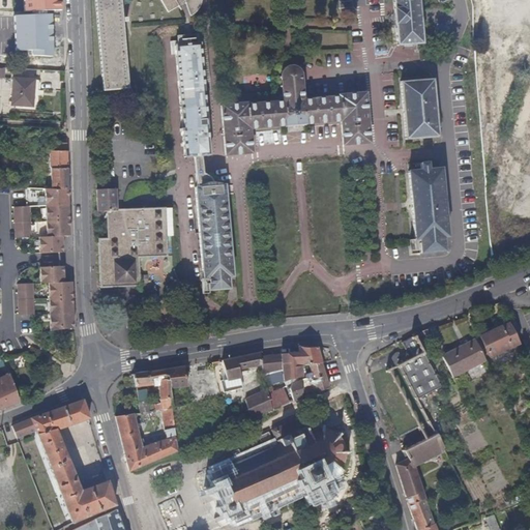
[(93,0),(100,94),(130,92),(123,0),(93,0)]
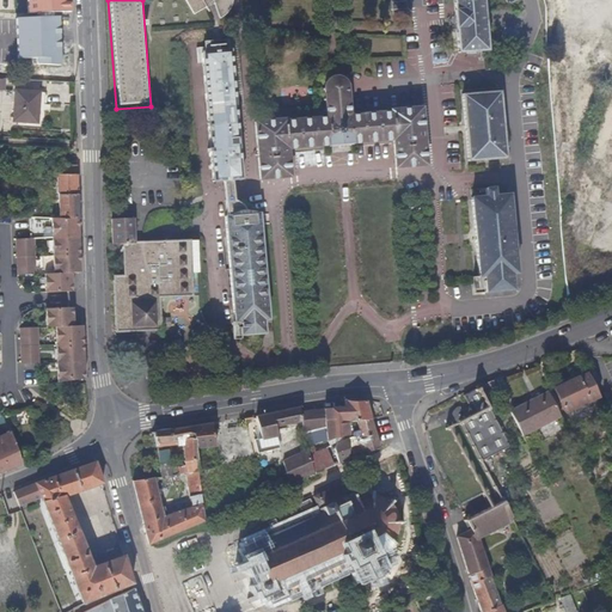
[(183,0),(193,17),(213,5),(218,20),(221,19),(227,14),(232,6),(231,0),(183,0)]
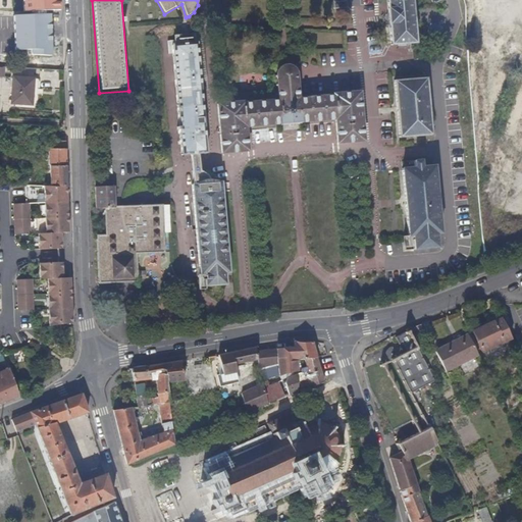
[(416,46),(412,0),(386,0),(388,13),(390,47),(416,46)]
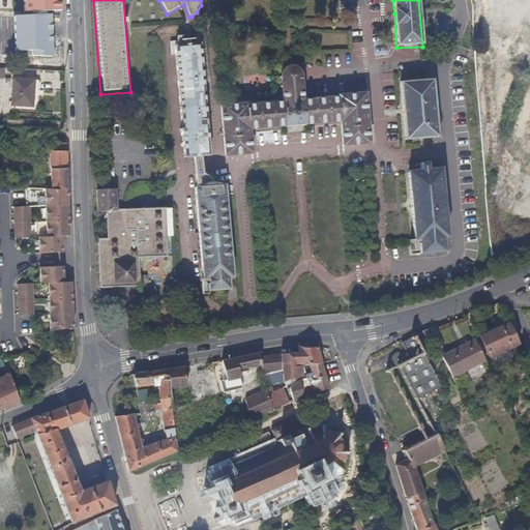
[(185,40),(175,41),(183,143),(184,160),(190,159),(202,158),(212,158),(210,134),(209,125),(206,91),(202,45),(185,45),(185,40)]
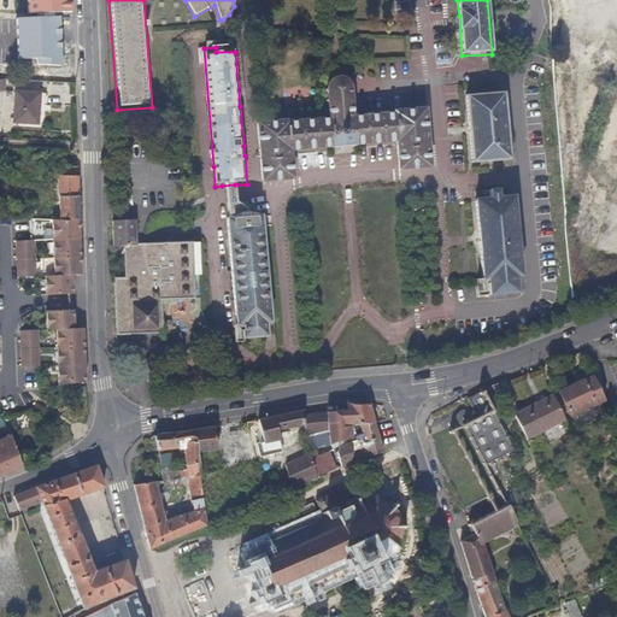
[(244,146),(245,156),(262,156),(263,184),(293,181),(291,152),(398,146),(399,171),(432,169),(425,111),(394,111),(393,116),(354,117),(350,86),(344,78),(334,78),(328,81),(327,87),(329,119),(257,124),(258,146),(244,146)]
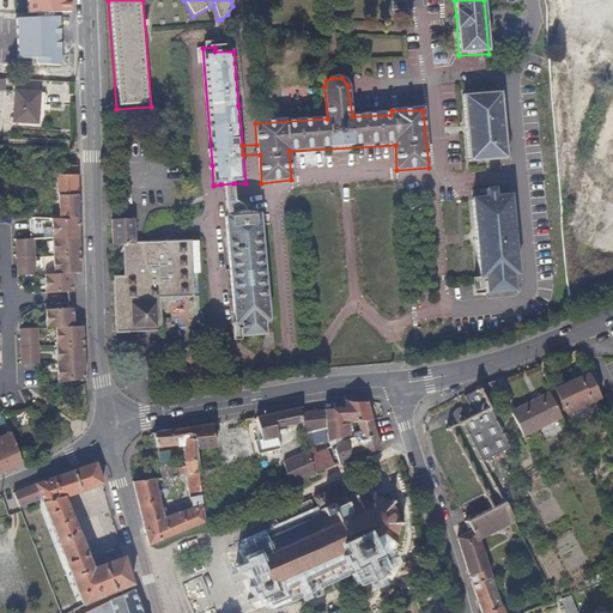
[(41,96),(16,93),(14,125),(40,126),(41,96)]
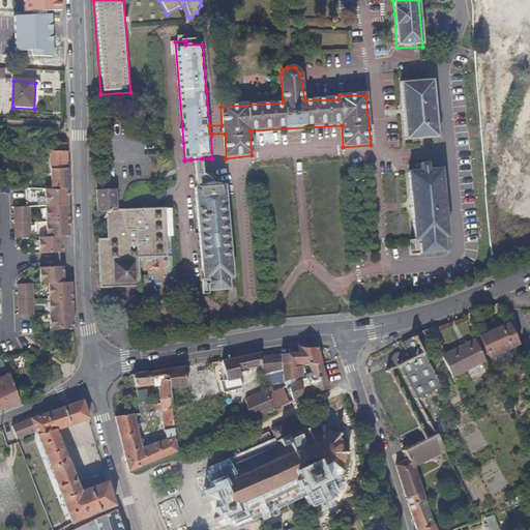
[(434,81),(399,83),(404,142),(439,139),(434,81)]
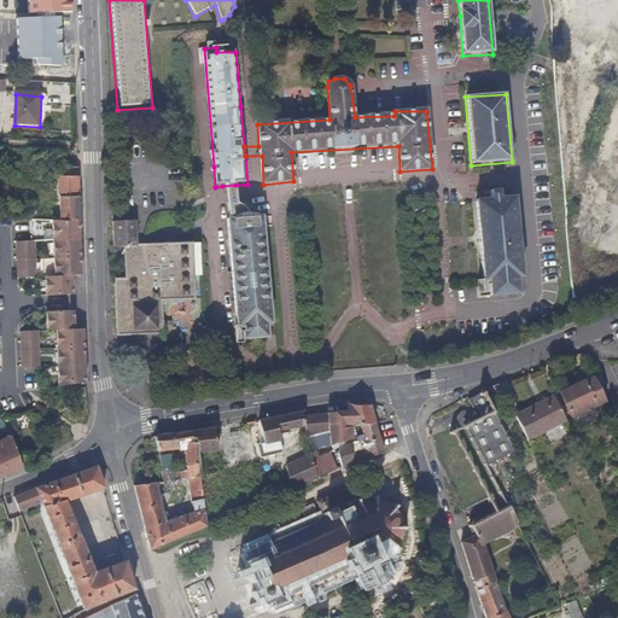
[(79,185),(79,170),(58,169),(59,198),(60,199),(60,222),(80,223),(79,185)]
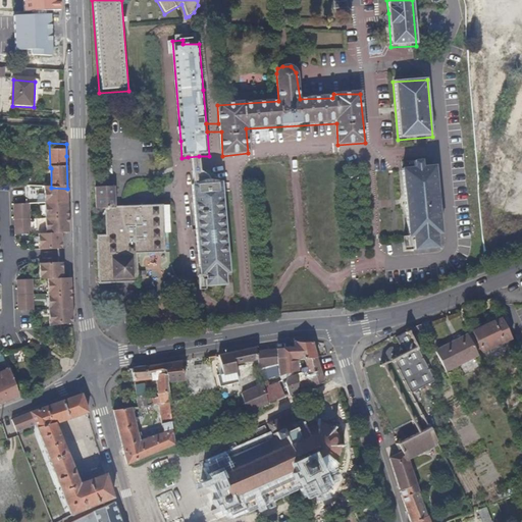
[(199,156),(188,157),(191,187),(212,185),(207,177),(201,172),(199,156)]
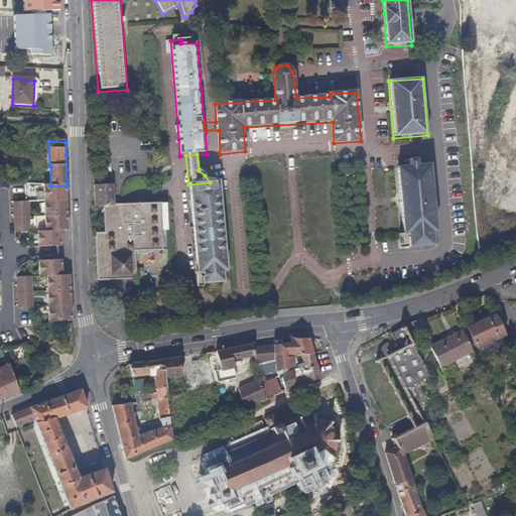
[(409,166),(397,168),(402,234),(397,235),(399,251),(433,246),(433,234),(437,232),(430,166),(418,166),(417,159),(408,160),(409,166)]
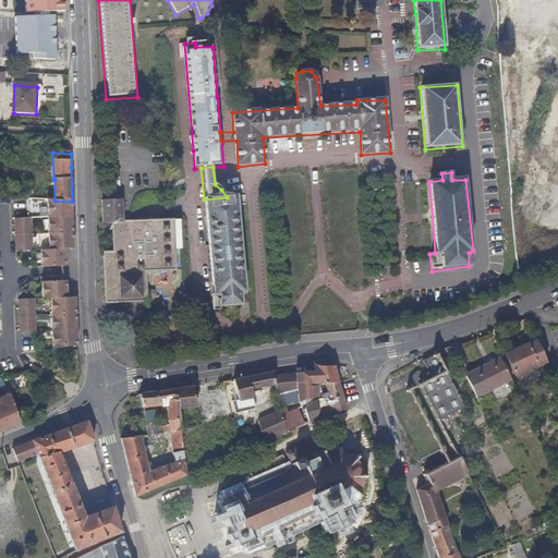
[(227,197),(204,199),(213,294),(218,294),(219,308),(239,307),(238,306),(238,293),(245,293),(241,242),(238,214),(238,196),(227,197)]
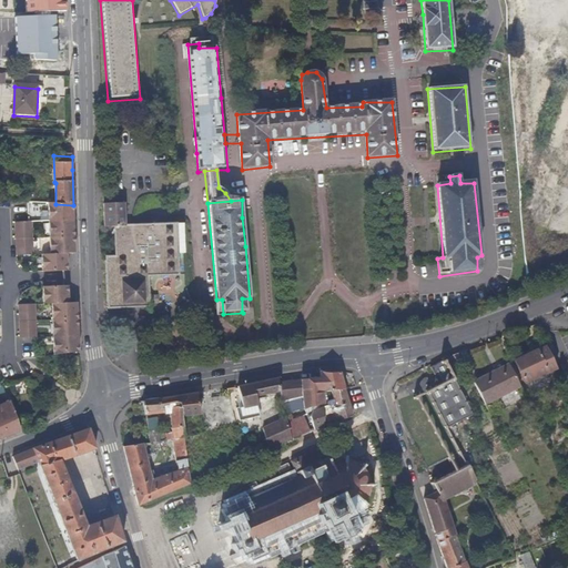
[(73,221),(73,205),(56,204),(48,204),(49,222),(73,221)]
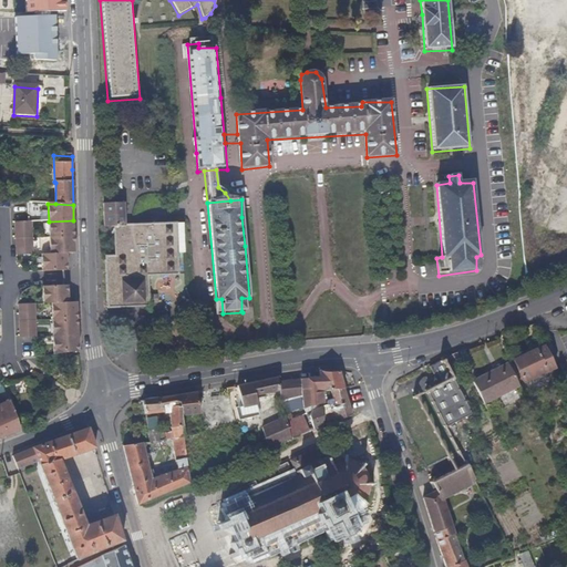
[(153,280),(178,276),(177,255),(176,224),(125,226),(123,205),(101,205),(101,207),(102,229),(114,229),(114,257),(103,257),(107,310),(150,308),(150,278),(153,277),(153,280)]
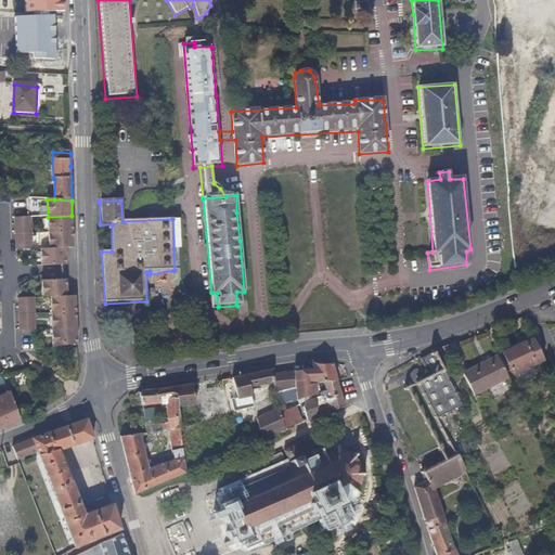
[(73,232),(72,216),(48,217),(49,233),(73,232)]
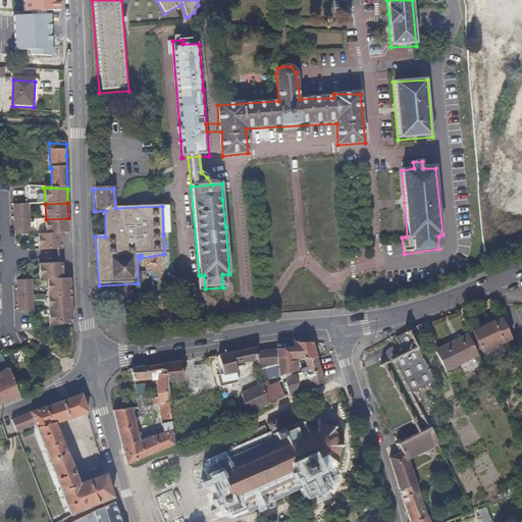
[(170,235),(169,206),(162,206),(163,235),(170,235)]
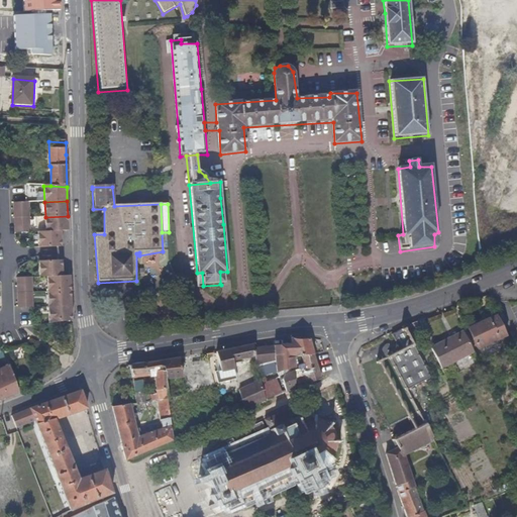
[(30,217),(29,210),(14,211),(14,218),(30,217)]
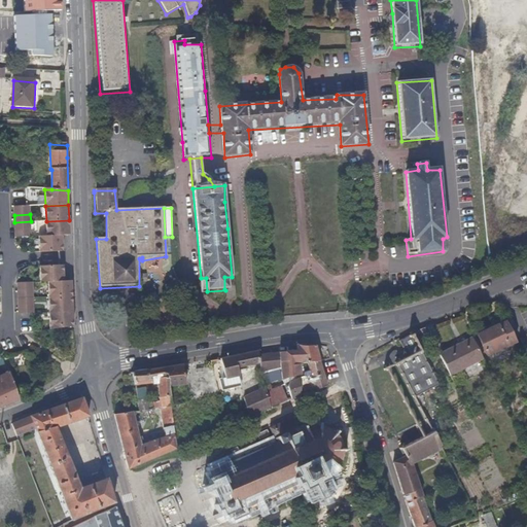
[(69,236),(69,220),(46,221),(46,237),(62,236),(69,236)]
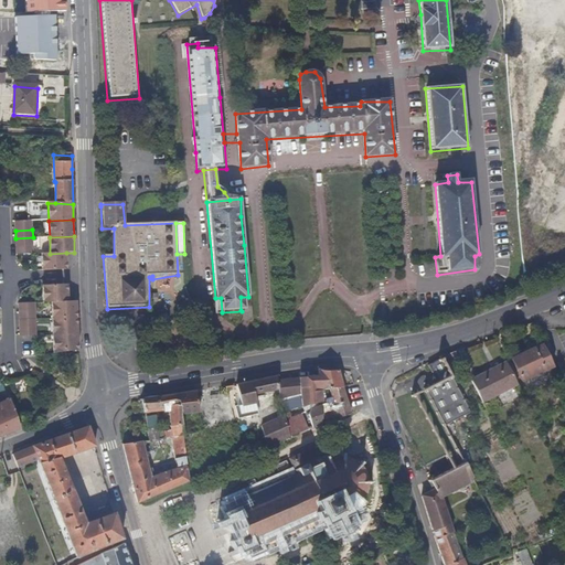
[(33,246),(33,237),(16,238),(17,247),(33,246)]
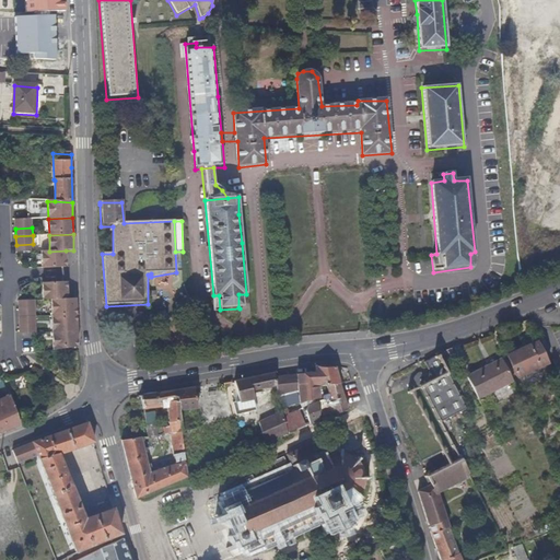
[(66,267),(66,251),(49,252),(42,252),(42,268),(66,267)]
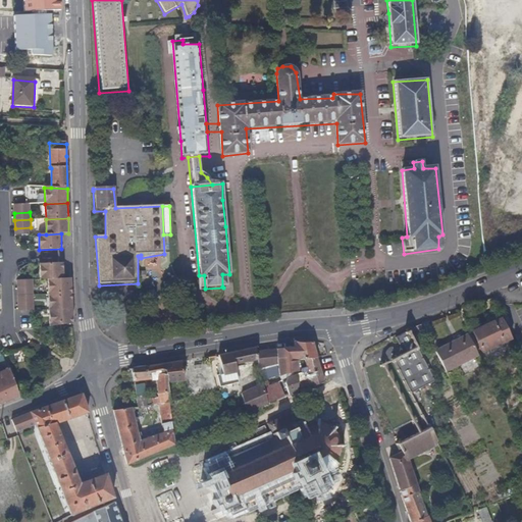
[(62,279),(62,264),(47,265),(39,265),(40,280),(47,280),(62,279)]
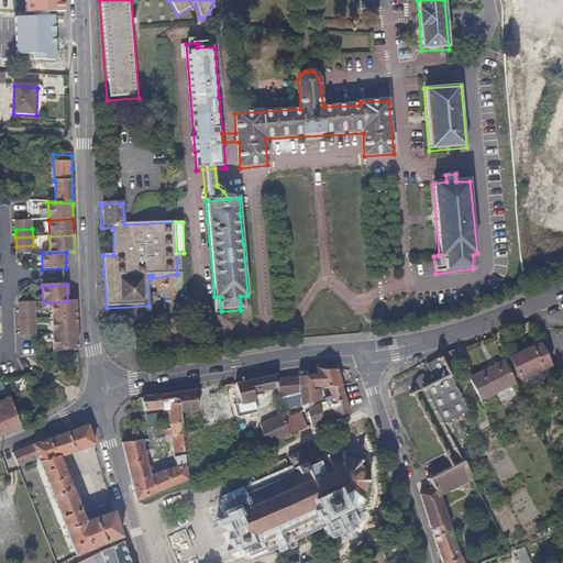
[(253,322),(247,296),(240,296),(240,309),(241,310),(241,321),(253,322)]
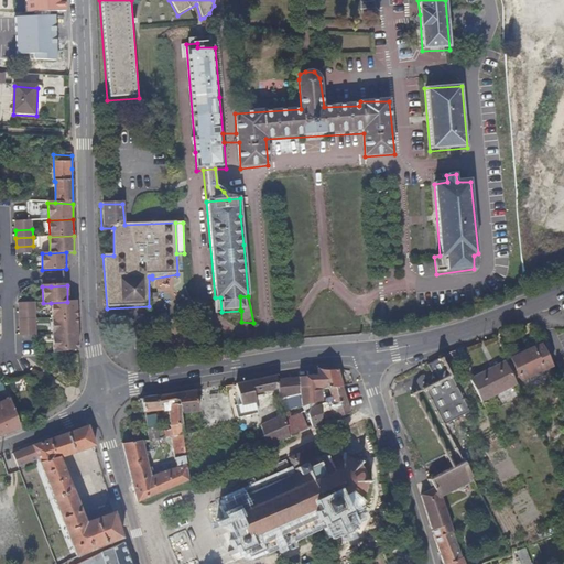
[(76,318),(76,302),(67,302),(51,303),(52,320),(76,318)]
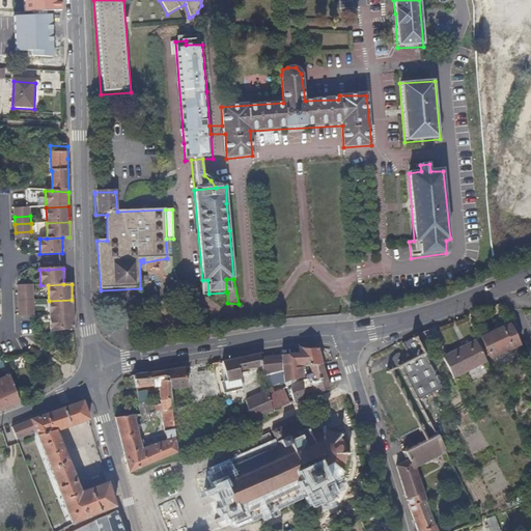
[(33,294),(33,286),(17,286),(18,295),(33,294)]
